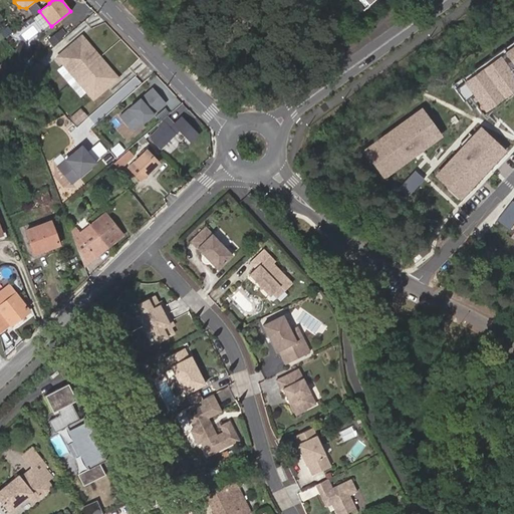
[(55,44),(61,39),(56,33),(50,38),(55,44)]
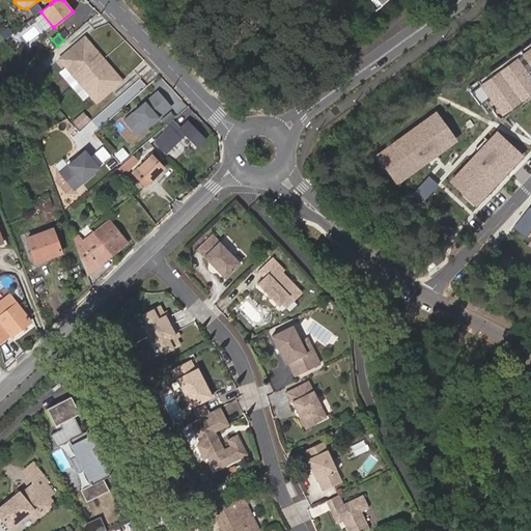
[(124,80),(84,34),(57,58),(96,104),(124,80)]
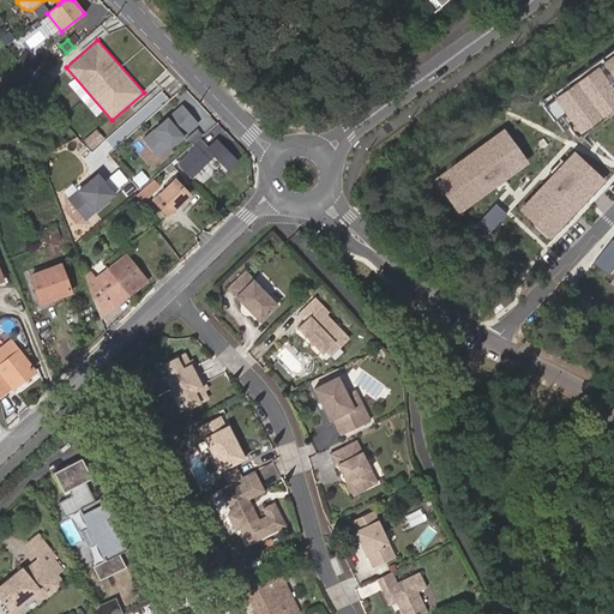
[(613,52),(601,62),(613,78),(613,77),(613,52)]
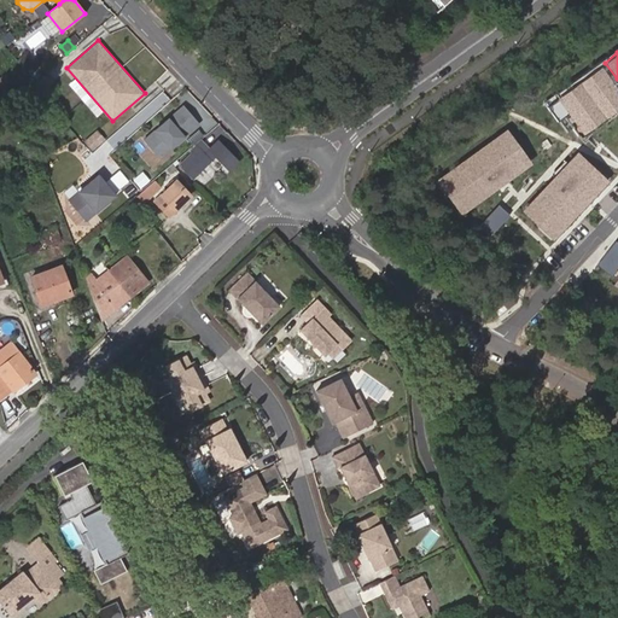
[(617,92),(601,68),(579,82),(605,118),(617,109),(617,92)]
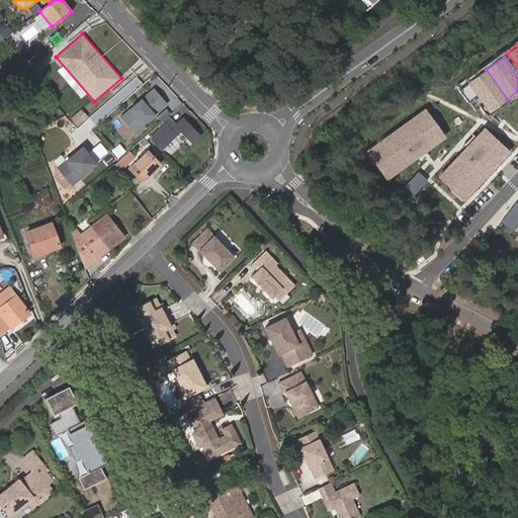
[(488,112),(507,99),(486,69),(467,82),(488,112)]
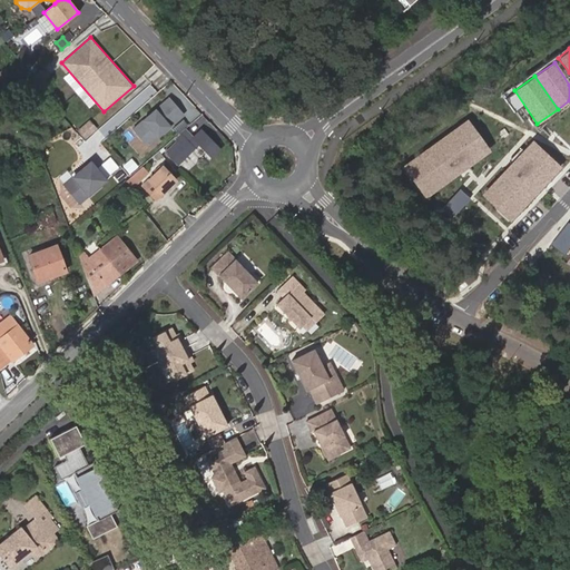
[(147,146),(184,115),(169,98),(133,129),(147,146)]
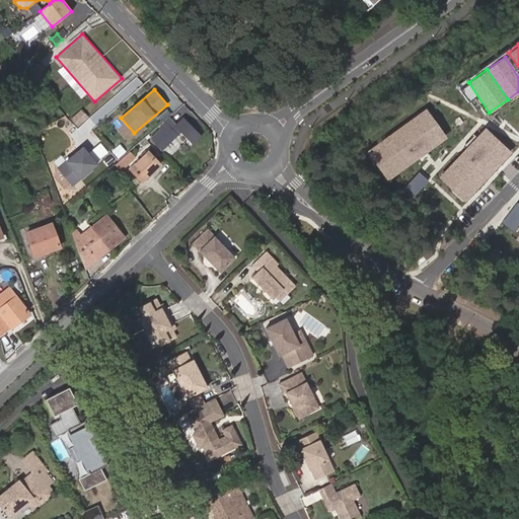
[(426,106),(365,149),(387,180),(448,138),(426,106)]
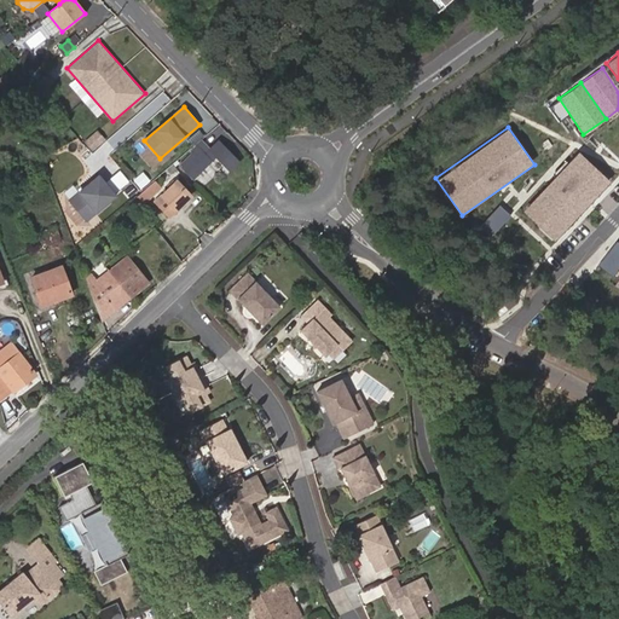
[(217,156),(201,140),(189,150),(191,152),(178,165),(192,180),(217,156)]
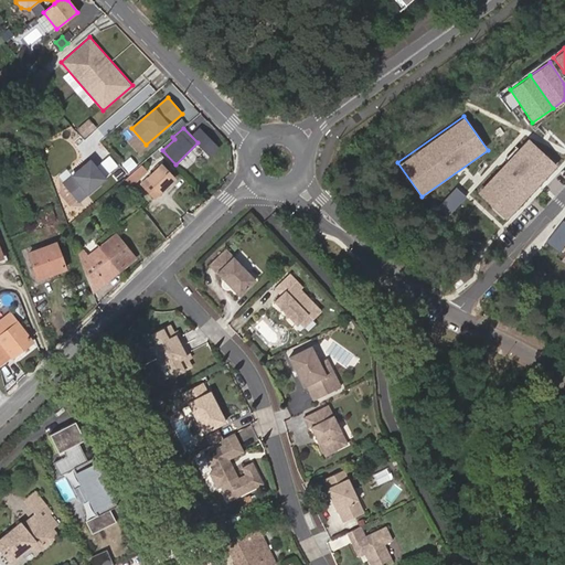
[(51,140),(39,147),(42,152),(53,146),(51,140)]
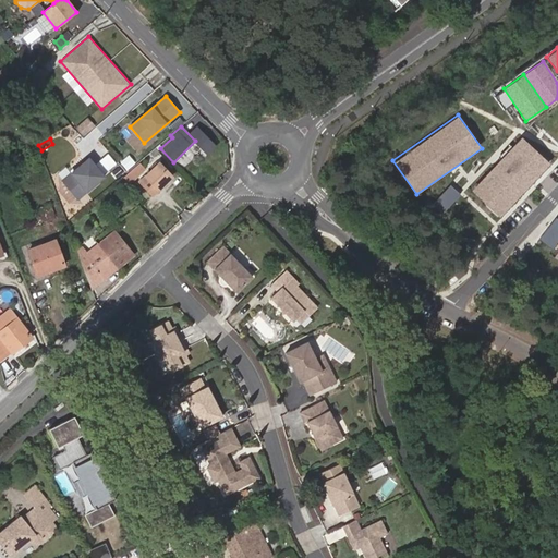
[(521,138),(474,190),(502,215),(549,165),(521,138)]
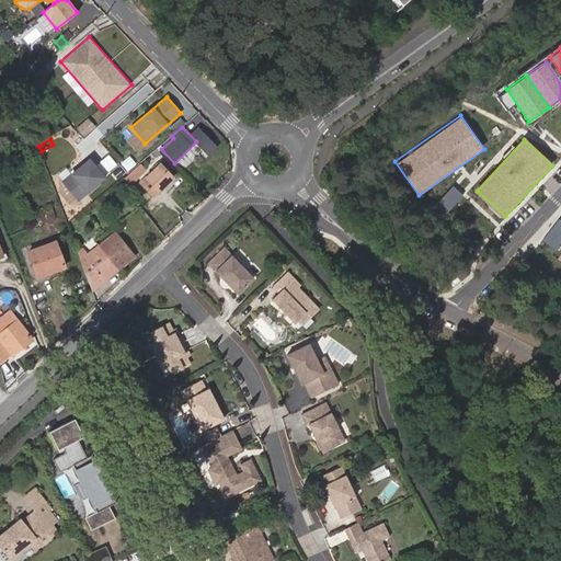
[(160,153),(156,149),(150,155),(153,159),(160,153)]
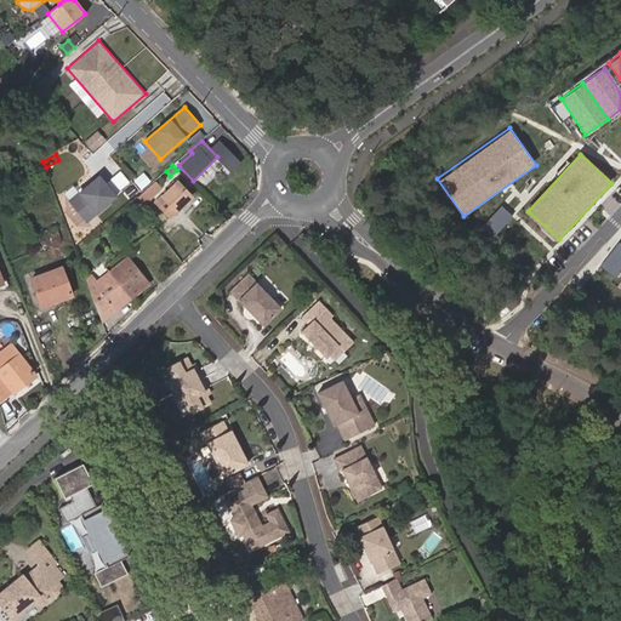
[(15,176),(4,180),(6,189),(17,186),(15,176)]
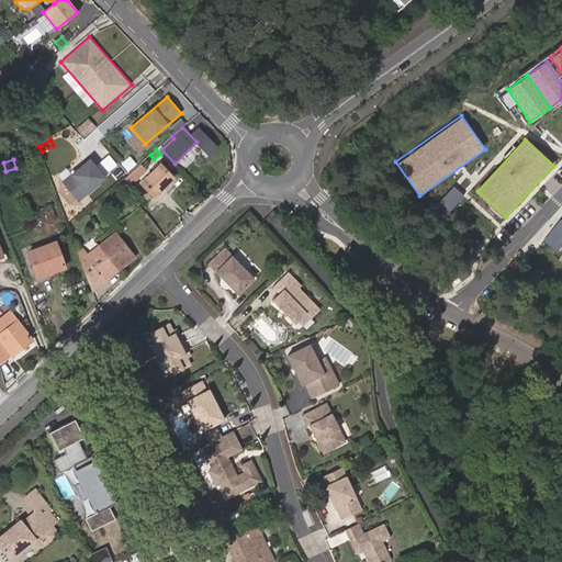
[(76,203),(102,180),(86,163),(59,186),(76,203)]
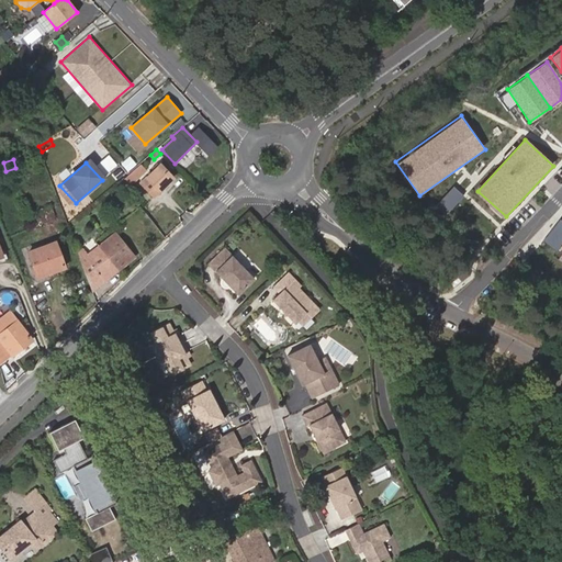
[(159,164),(139,182),(154,198),(173,178),(159,164)]
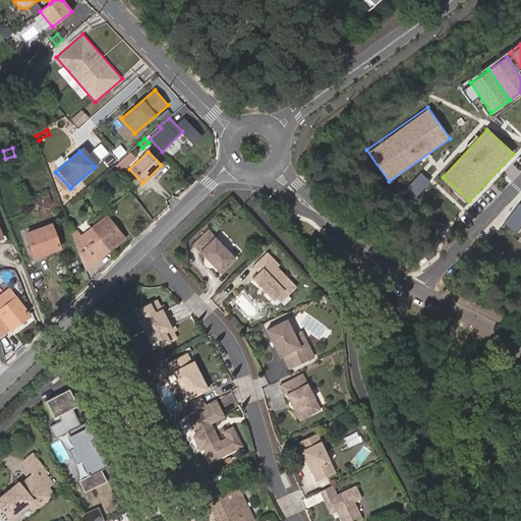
[(115,165),(121,172),(135,159),(130,153),(115,165)]
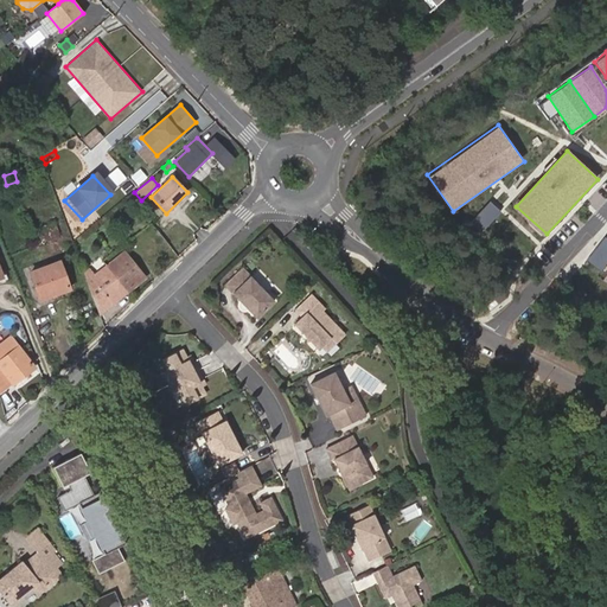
[(481,227),(499,208),(490,199),(472,219),(481,227)]
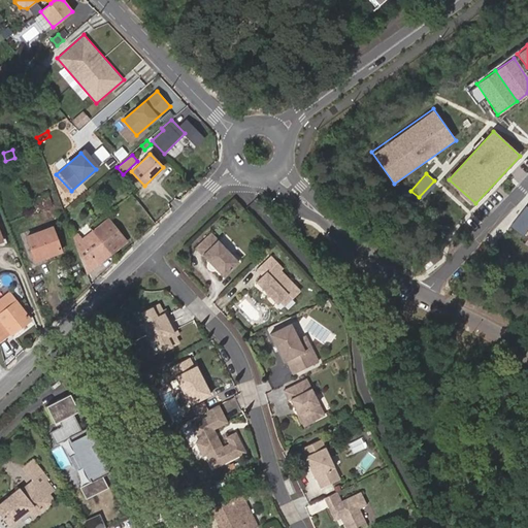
[(125,198),(131,193),(126,187),(120,192),(125,198)]
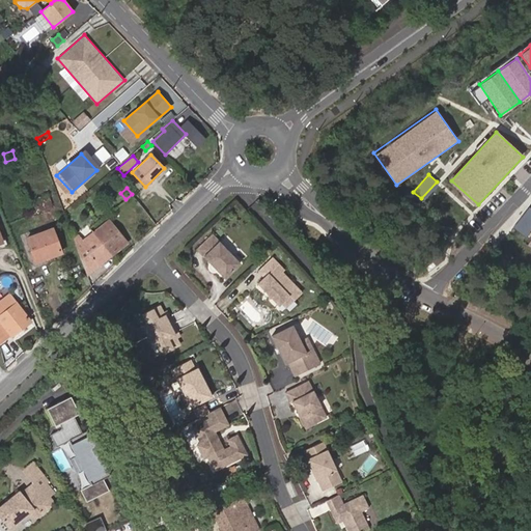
[(53,206),(48,194),(29,201),(34,214),(53,206)]
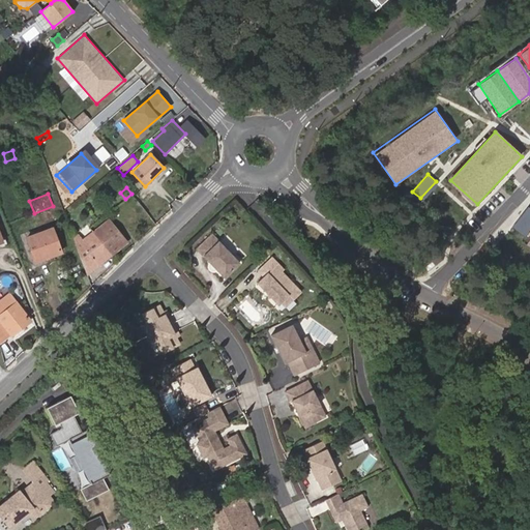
[(121,216),(139,203),(133,195),(115,209),(121,216)]
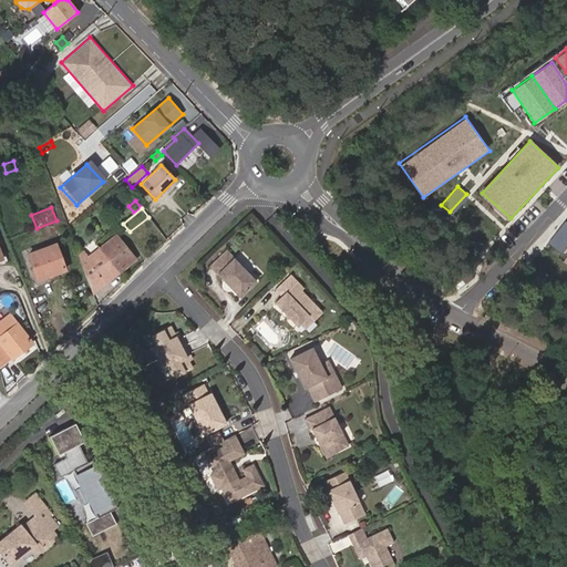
[(99,248),(119,272),(135,259),(116,236),(99,248)]
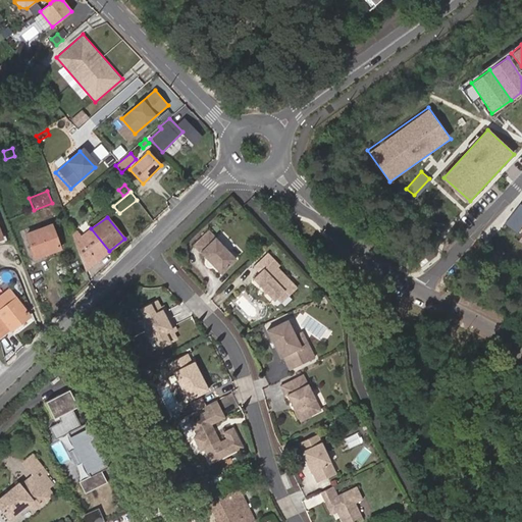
[(60,249),(51,224),(25,235),(35,258),(60,249)]
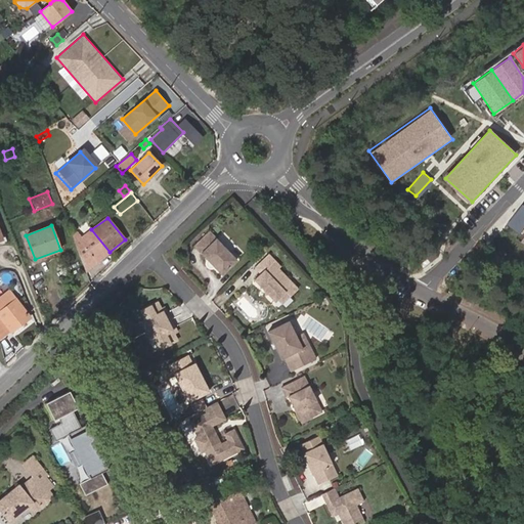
[(86,271),(110,252),(91,229),(81,237),(77,231),(73,235),(86,271)]
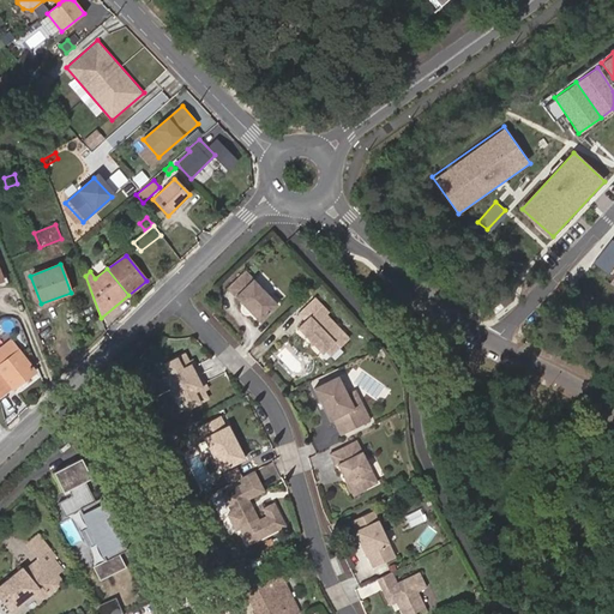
[(277,307),(253,282),(245,274),(228,290),(235,298),(235,299),(259,324),(277,307)]
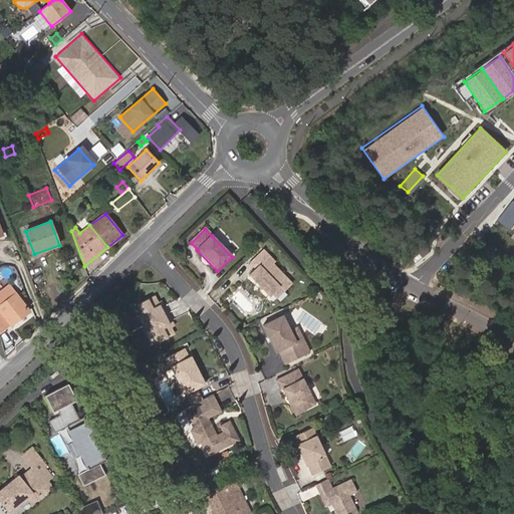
[(292,284),(273,265),(275,263),(263,251),(252,262),(257,268),(255,270),(249,276),(270,297),(272,295),(279,288),(283,292),(292,284)]
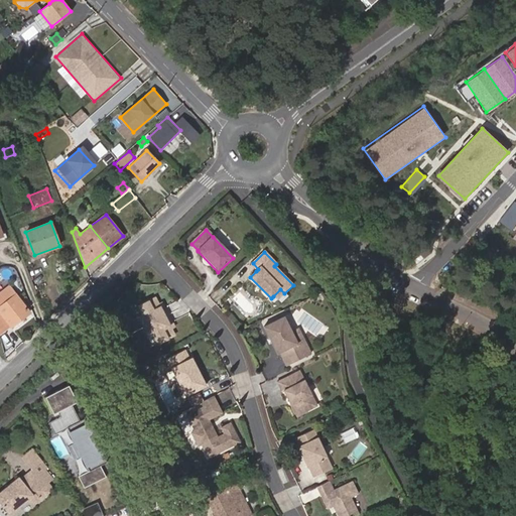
[(0,291),(0,335),(29,311),(8,285),(0,291)]
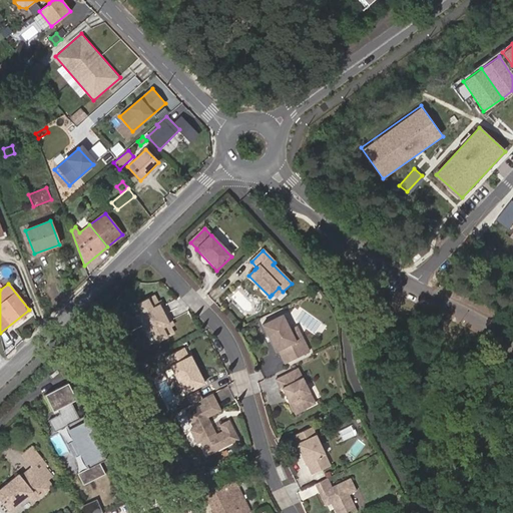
[(276,299),(283,292),(279,288),(272,295),(276,299)]
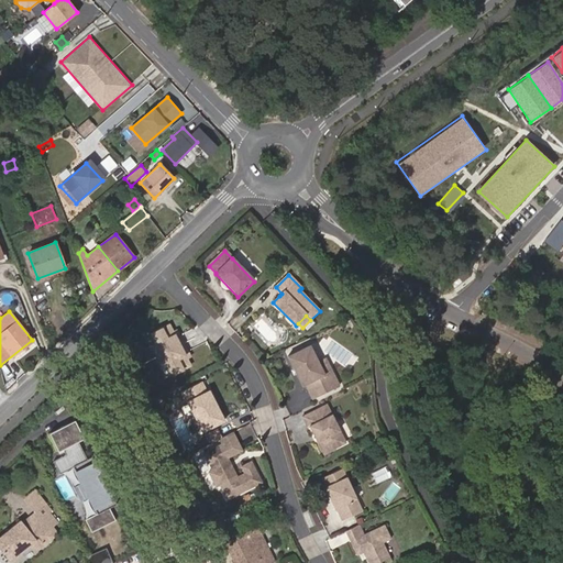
[(183,344),(179,337),(175,339),(173,333),(168,326),(150,335),(155,345),(151,348),(156,359),(183,344)]
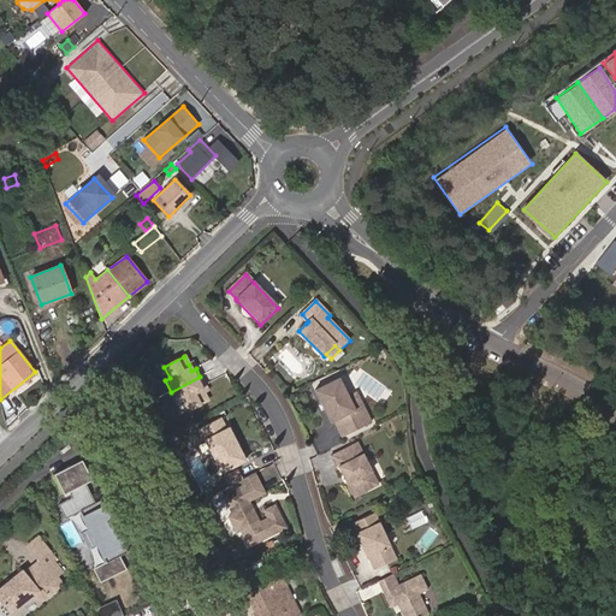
[(188,412),(208,401),(203,392),(201,388),(205,385),(200,377),(171,392),(177,403),(182,401),(188,412)]
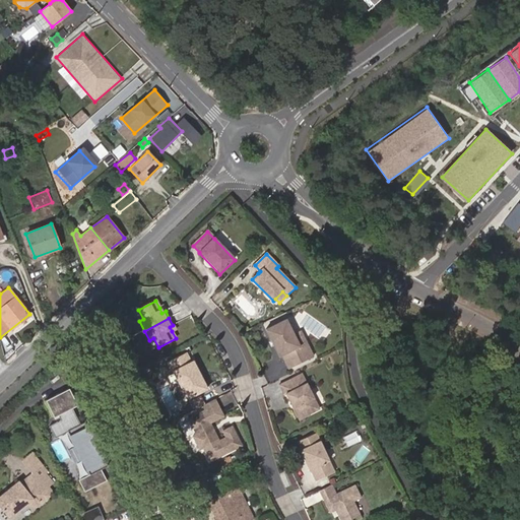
[(313,358),(307,343),(299,346),(294,335),(285,320),(265,330),(278,358),(281,356),(287,370),(313,358)]
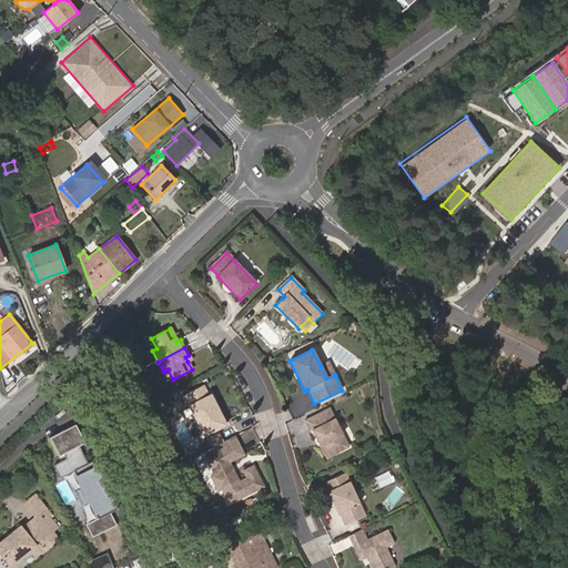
[(335,375),(328,363),(321,366),(326,378),(335,375)]
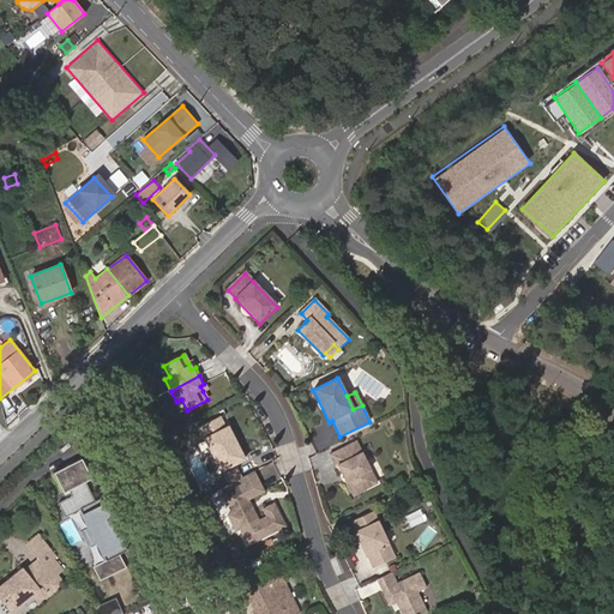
[(245,459),(228,426),(224,428),(220,417),(198,428),(221,473),(245,459)]
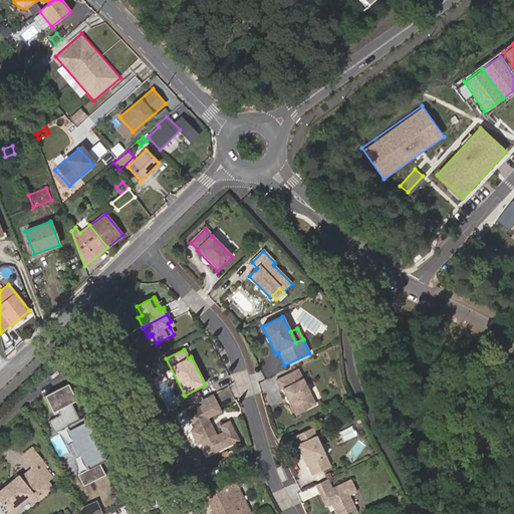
[(315,406),(297,370),(275,381),(280,391),(282,391),(295,416),(315,406)]
